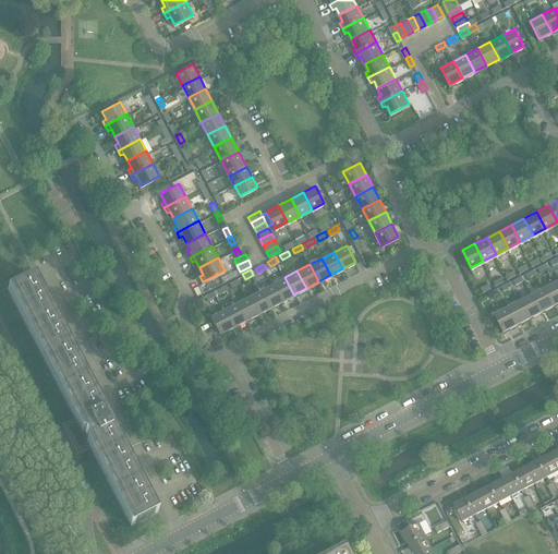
[(158,508),(105,407),(35,273),(32,274),(10,285),(10,286),(8,287),(75,417),(64,422),(79,449),(89,443),(131,522),(133,521),(134,522),(149,514),(153,512),(156,510),(155,510),(158,508)]
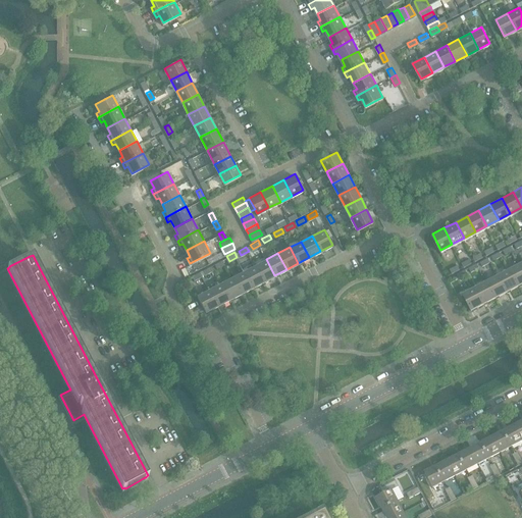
[(223,258),(215,262),(217,267),(225,262),(223,258)]
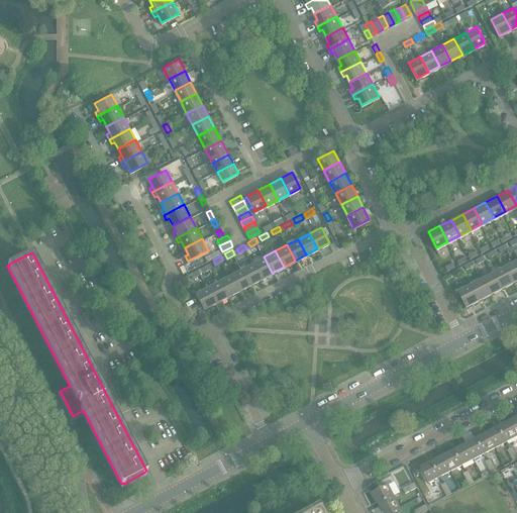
[(252,263),(261,278),(272,273),(264,257),(252,263)]
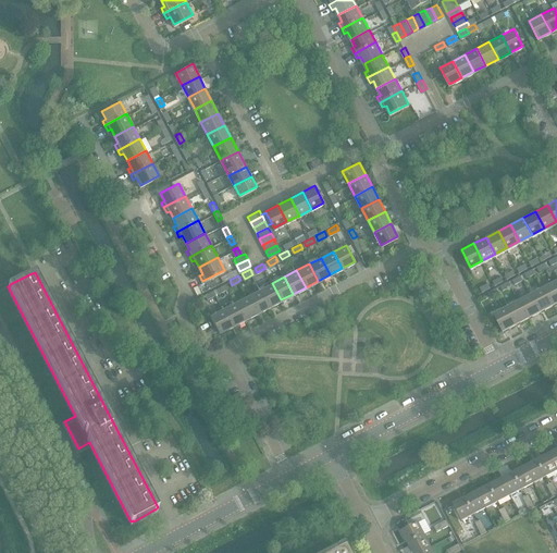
[(508,280),(500,284),(503,289),(510,284),(508,280)]
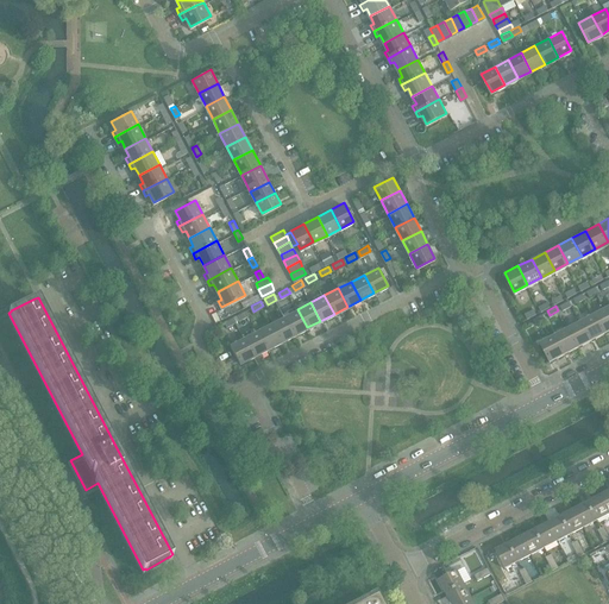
[(608,309),(607,306),(594,313),(603,331),(608,327),(608,309)]
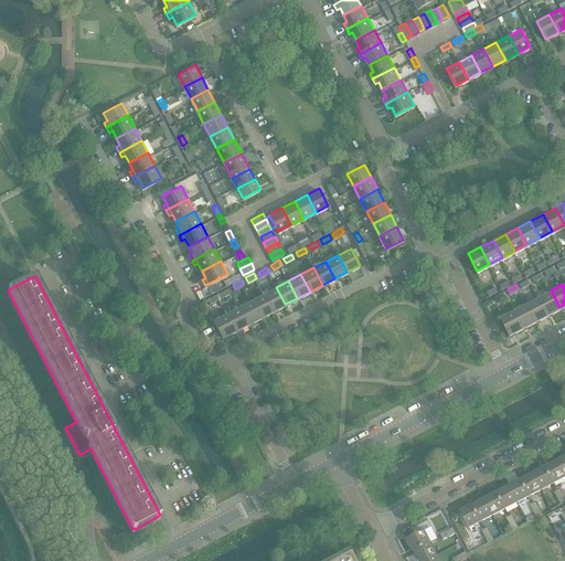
[(230,286),(221,290),(223,295),(232,290),(230,286)]
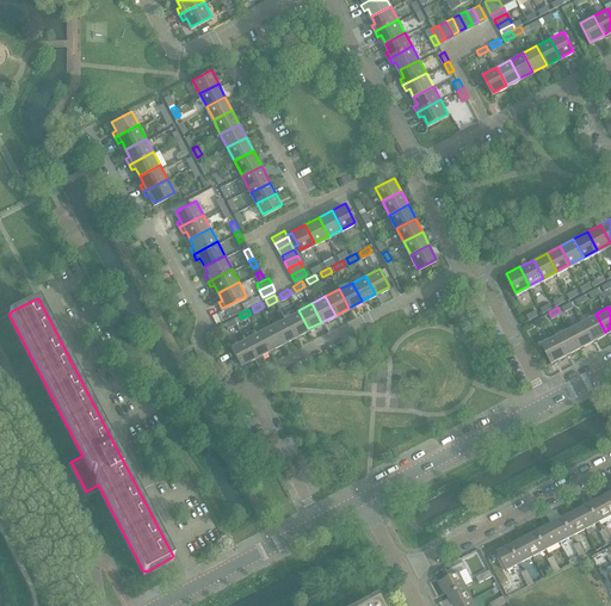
[(284,317),(295,335),(308,328),(298,310),(284,317)]
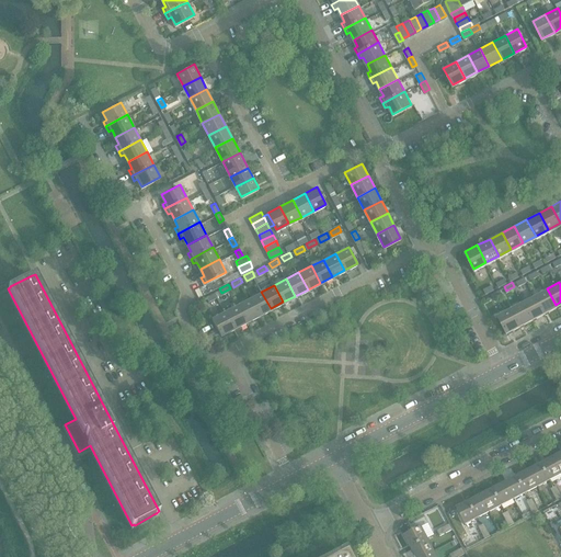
[(547,288),(535,295),(544,311),(556,305),(547,288)]
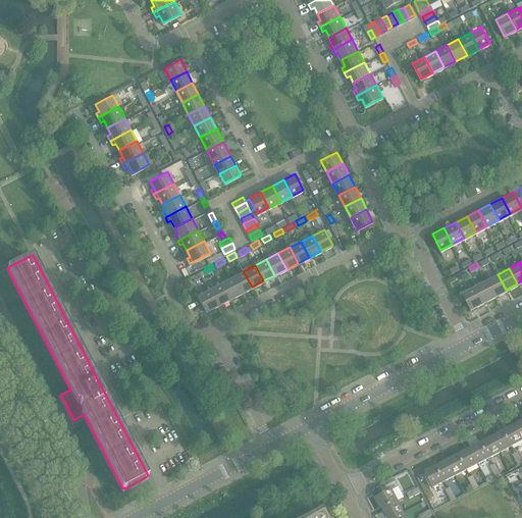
[(201,270),(193,274),(195,278),(203,274),(201,270)]
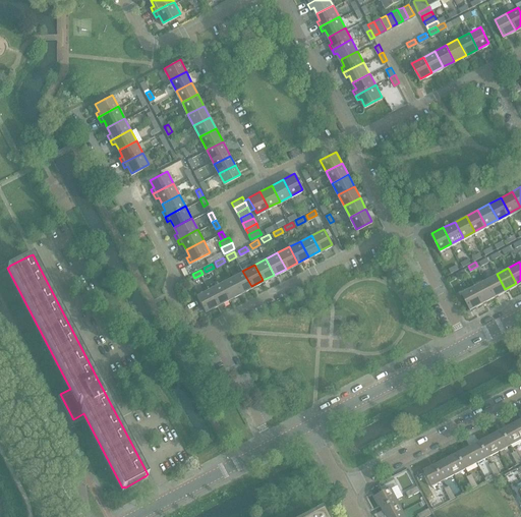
[(231,276),(239,292),(251,286),(242,271),(231,276)]
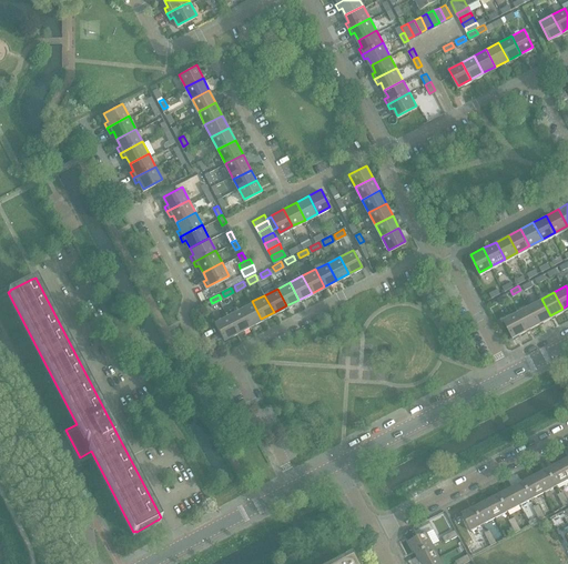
[(541,299),(528,305),(537,322),(550,315),(541,299)]
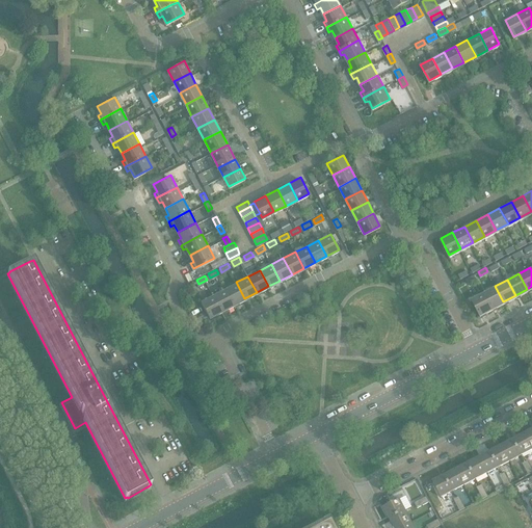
[(224,288),(233,305),(244,298),(236,282),(224,288)]
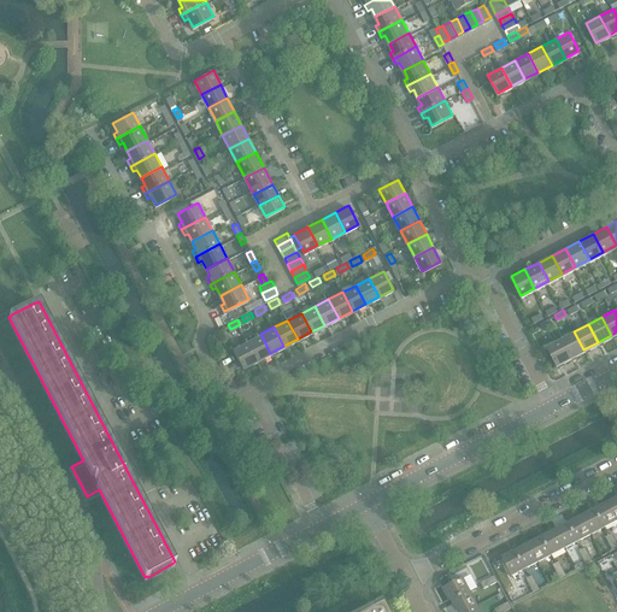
[(574,331),(560,337),(570,357),(583,349),(574,331)]
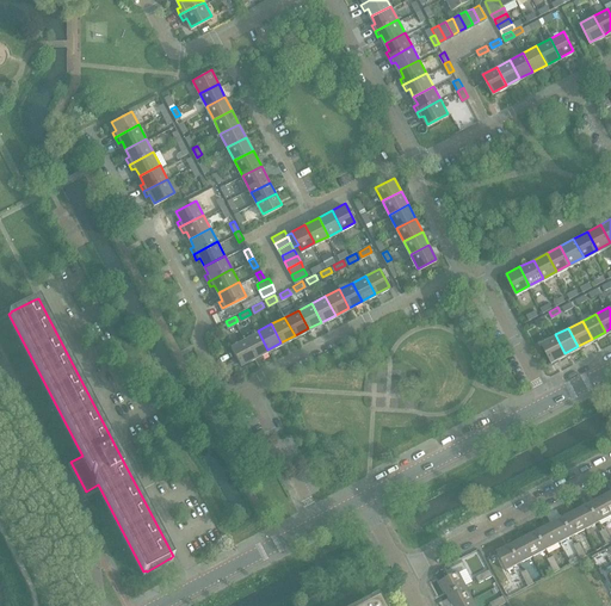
[(267,350),(258,331),(248,335),(245,338),(254,357),(267,350)]
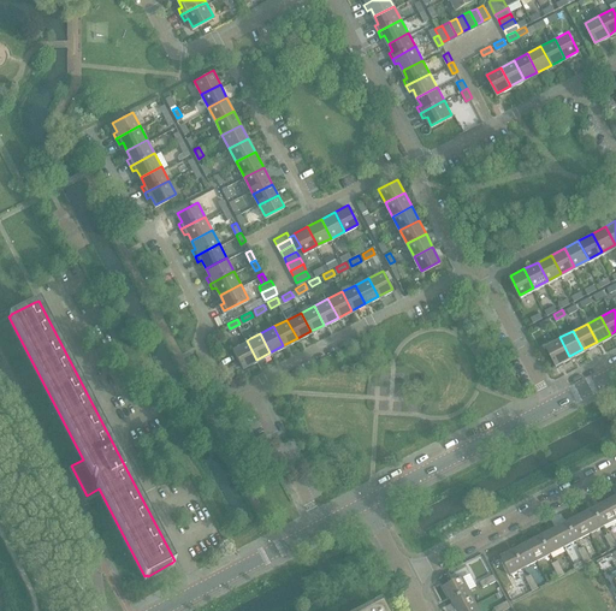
[(560,337),(546,344),(556,363),(569,356),(560,337)]
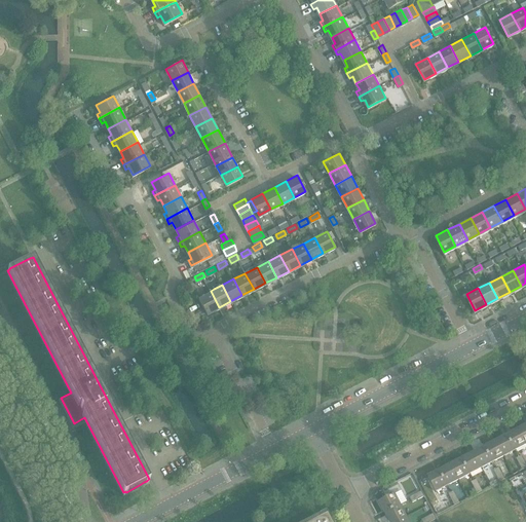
[(211,291),(199,297),(203,306),(208,313),(219,307),(211,291)]
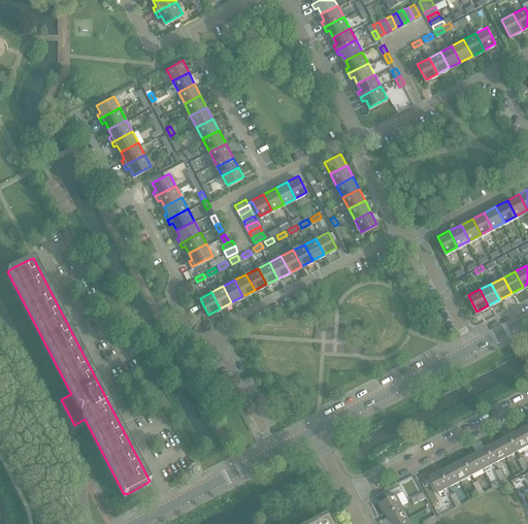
[(208,315),(204,307),(192,314),(196,321),(208,315)]
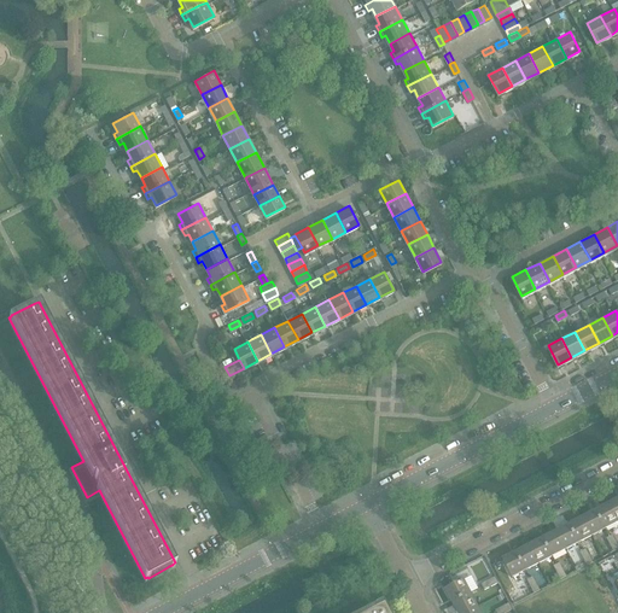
[(617,518),(617,515),(610,500),(596,507),(606,525),(617,518)]
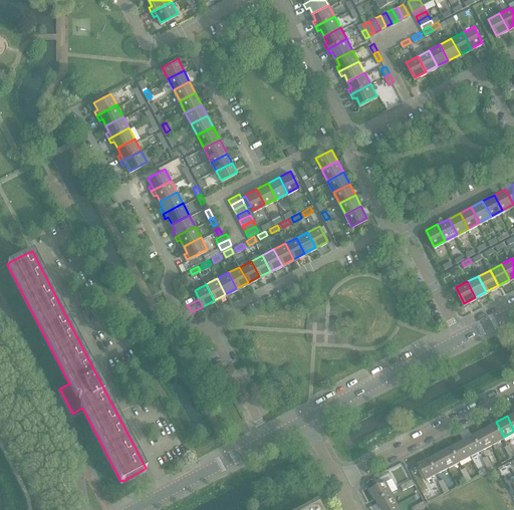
[(504,437),(496,422),(485,427),(493,443),(504,437)]
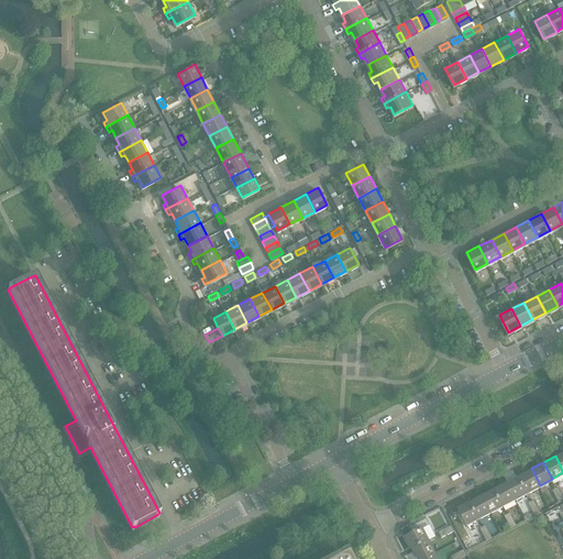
[(540,485),(531,468),(519,474),(528,492),(540,485)]
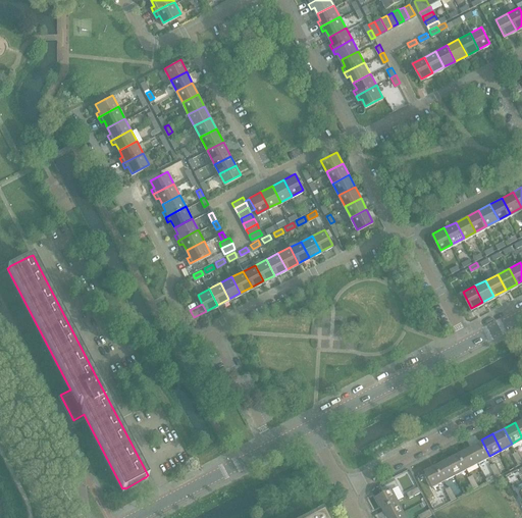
[(489,456),(481,439),(470,446),(478,461),(489,456)]
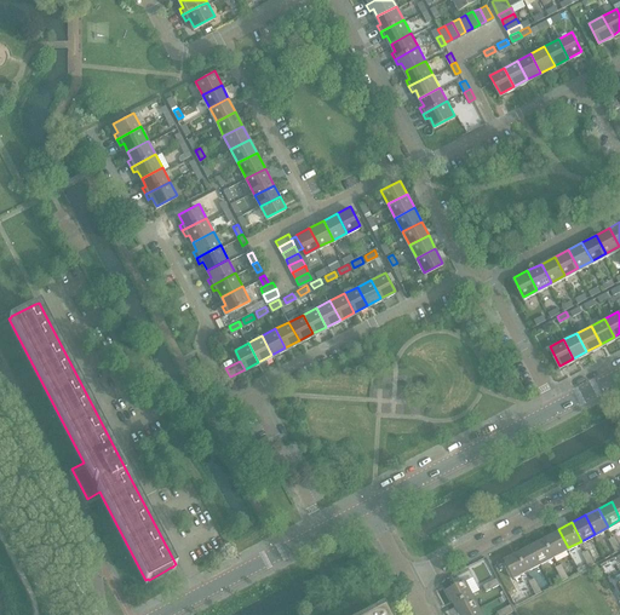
[(568,547),(558,529),(544,536),(555,555),(568,547)]
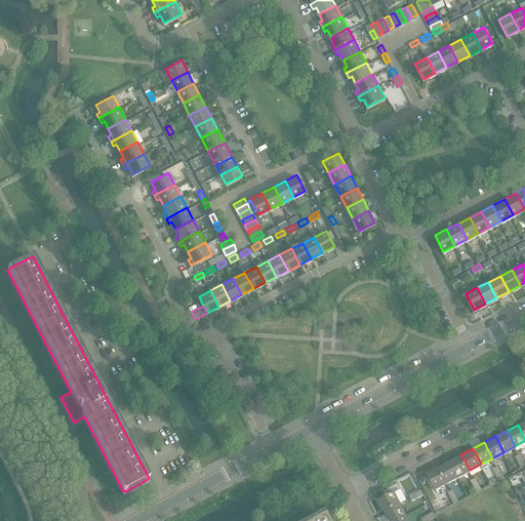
[(470,470),(460,454),(449,459),(458,476),(470,470)]
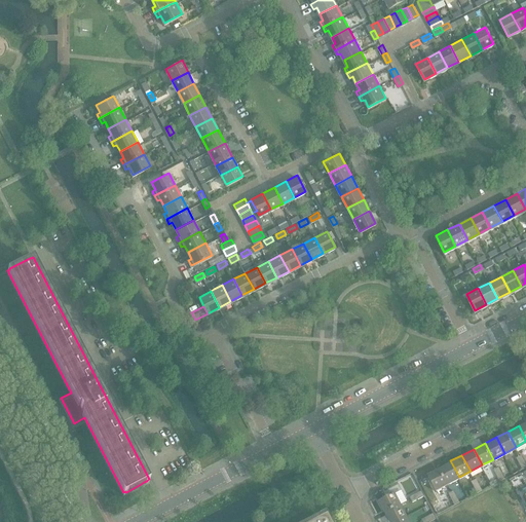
[(459,477),(450,460),(439,467),(448,483),(459,477)]
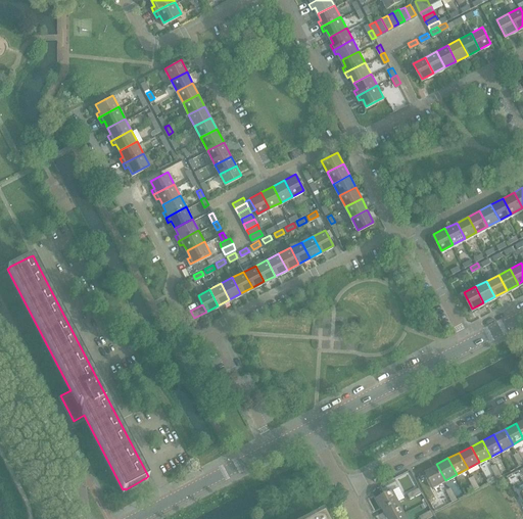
[(445,480),(436,464),(425,470),(434,486),(445,480)]
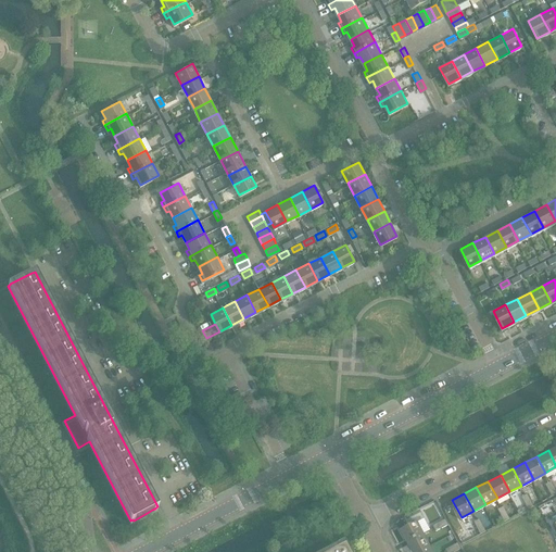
[(407,539),(424,530),(417,518),(401,527),(407,539)]
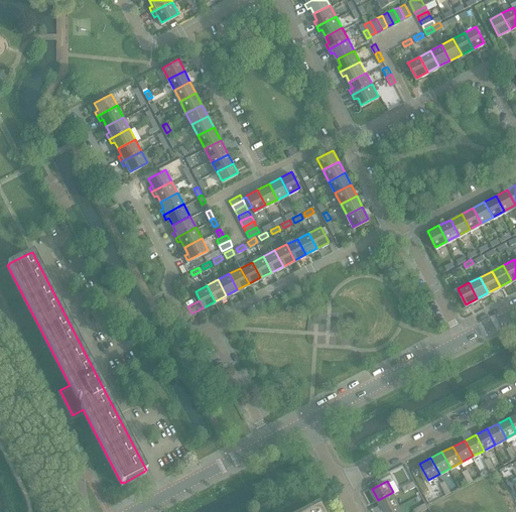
[(382,508),(383,511),(399,503),(393,492),(378,500),(379,504),(382,508)]
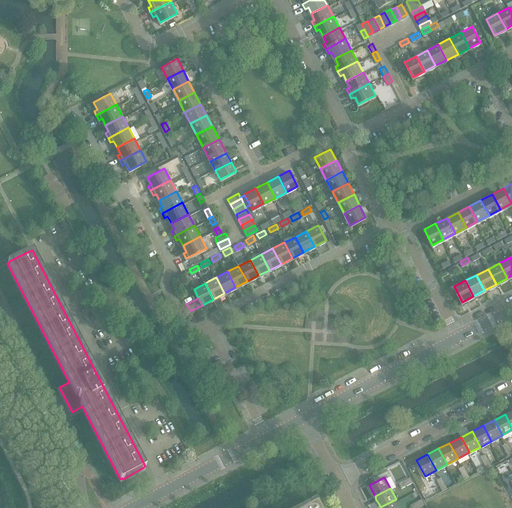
[(400,507),(399,504),(396,499),(380,507),(400,507)]
